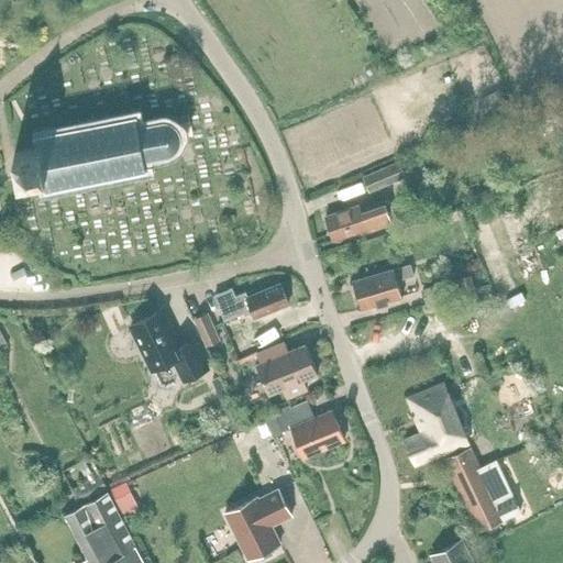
[(165,120),(139,125),(138,117),(35,136),(39,150),(14,154),(20,180),(44,176),(46,188),(147,167),(145,158),(172,154),(174,152),(176,151),(178,148),(179,145),(180,143),(181,140),(181,138),(180,134),(180,132),(179,129),(177,127),(175,124),(173,123),(170,122),(167,121),(165,120)]
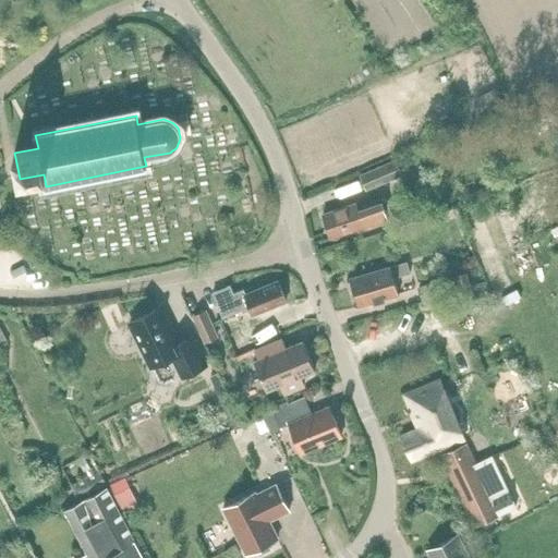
[(361,176),(365,187),(367,191),(402,176),(396,161),(361,176)]
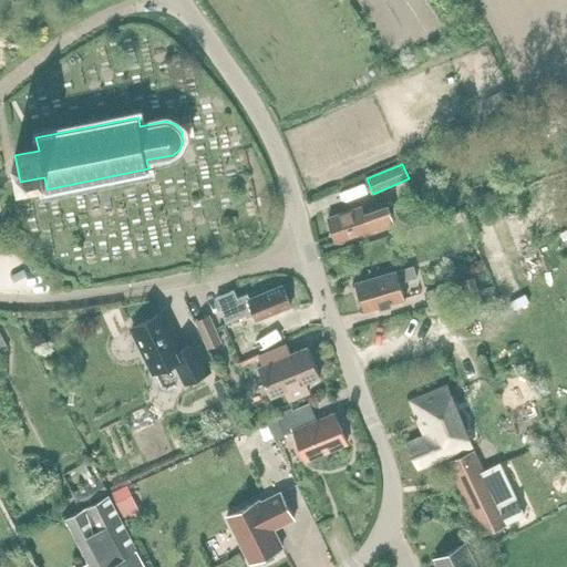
[(507,225),(523,218),(515,202),(500,209),(507,225)]
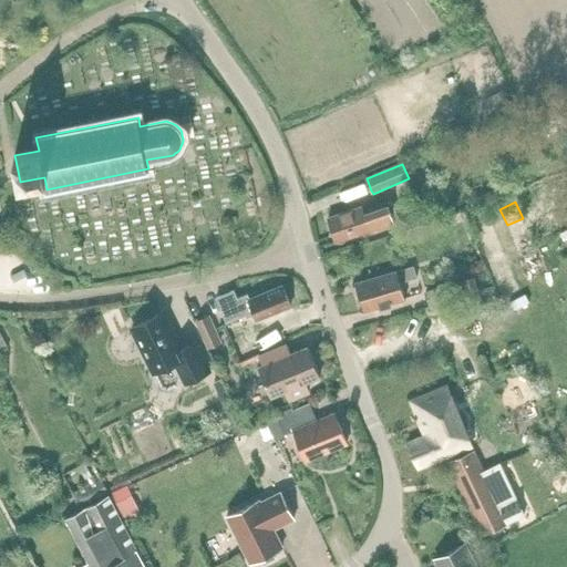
[(337,243),(400,220),(394,206),(366,216),(362,206),(329,218),(337,243)]
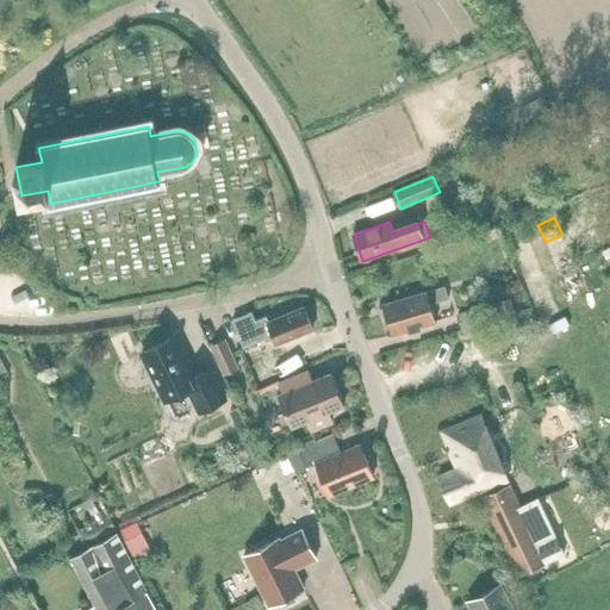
[(431,304),(449,299),(446,286),(384,305),(393,335),(436,322),(431,304)]
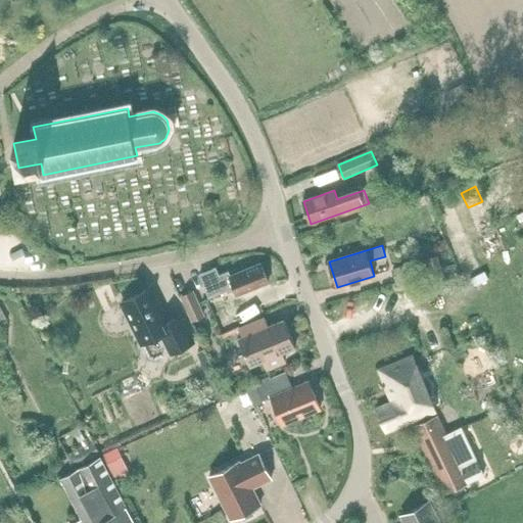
[(209,297),(234,288),(237,296),(269,283),(260,264),(231,277),(229,272),(220,276),(217,268),(200,275),(209,297)]
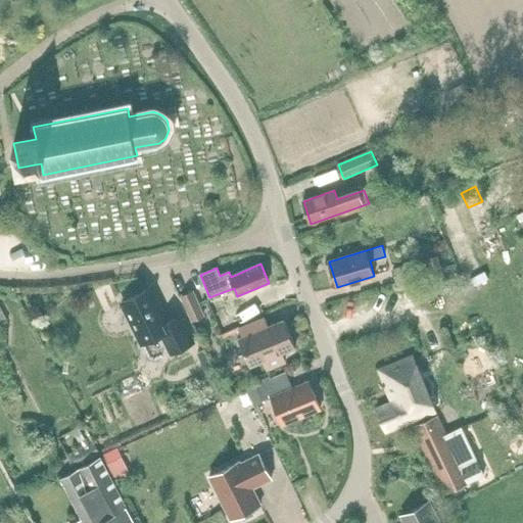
[(150,288),(123,302),(143,343),(162,334),(172,353),(194,343),(181,316),(168,322),(150,288)]
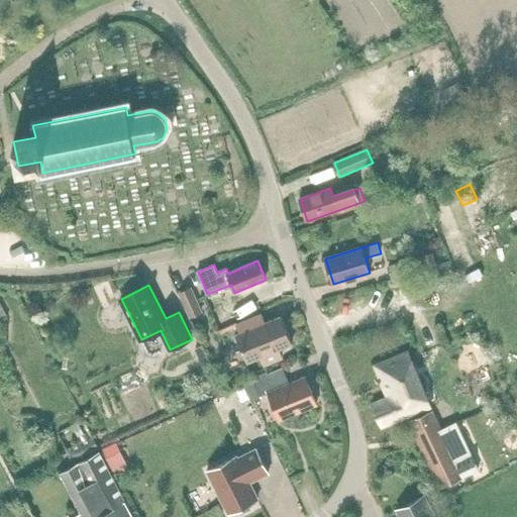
[(191,316),(202,311),(191,288),(180,294),(191,316)]
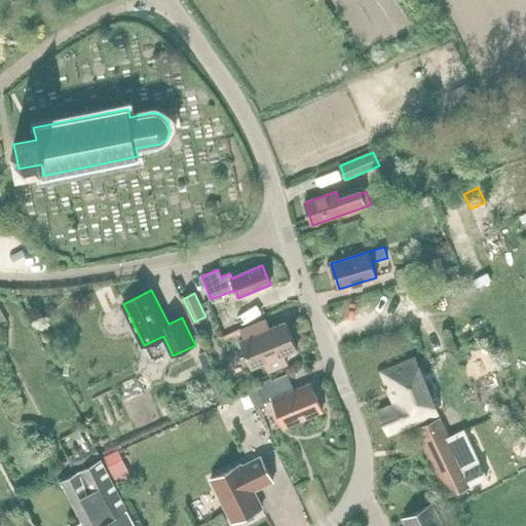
[(241,339),(239,339),(253,370),(254,369),(253,368),(265,363),(269,373),(270,372),(270,371),(286,365),(286,366),(287,365),(284,355),(296,350),(296,351),(297,351),(285,321),(284,322),(285,323),(269,329),(265,320),(264,320),(265,321),(242,330),(242,329),(241,329),(245,339),(241,340),(241,339)]
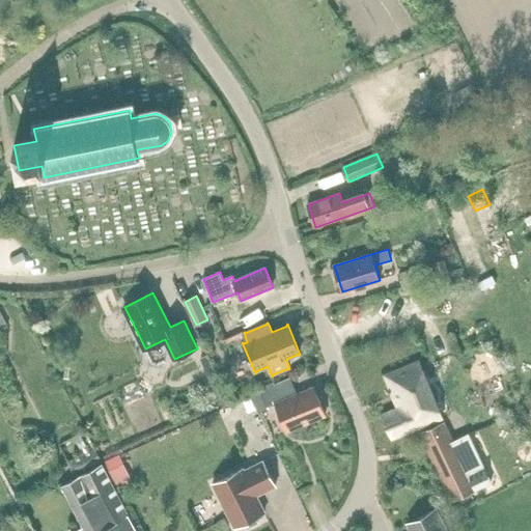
[(200,358),(211,380),(218,376),(207,355),(200,358)]
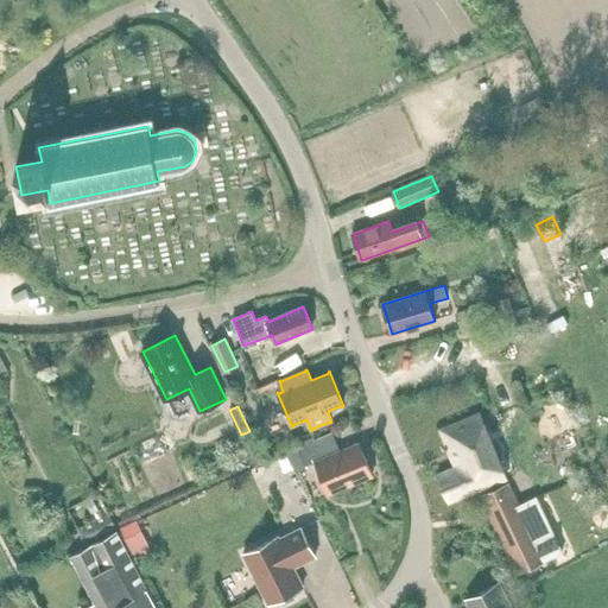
[(519,505),(511,485),(510,482),(505,485),(502,479),(507,477),(480,413),(441,430),(456,468),(438,475),(448,501),(482,487),(485,492),(481,494),(518,574),(563,553),(537,498),(519,505)]
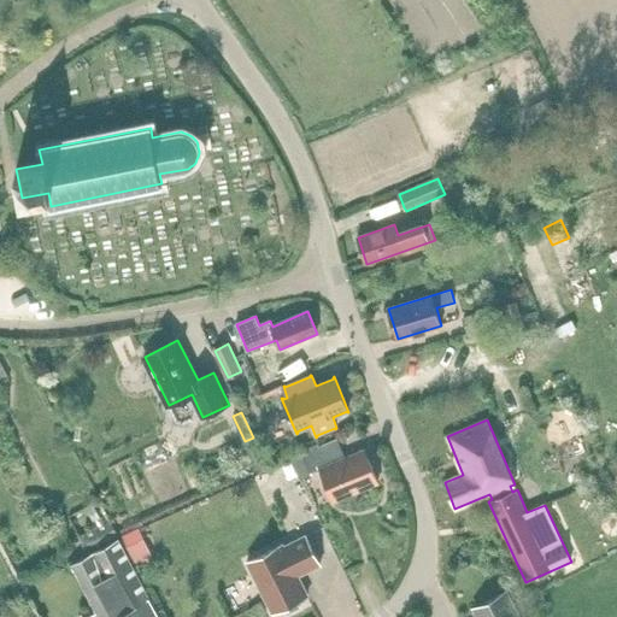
[(338,440),(293,458),(303,483),(313,480),(311,475),(321,471),(334,501),(342,498),(344,500),(357,495),(356,493),(378,483),(364,450),(346,458),(338,440)]
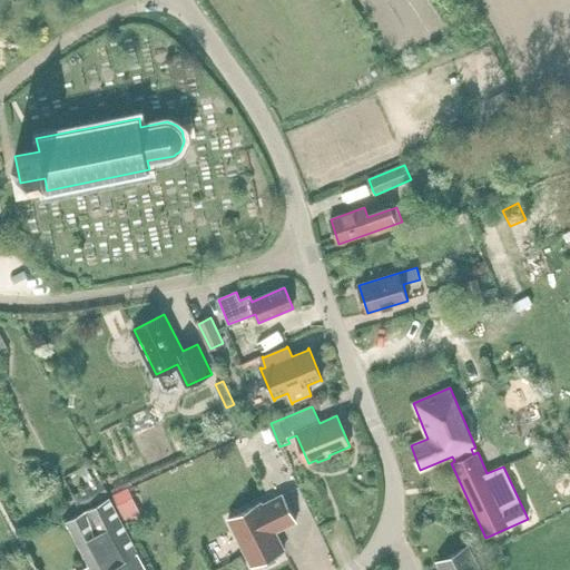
[(81,511),(110,497),(102,482),(97,484),(87,465),(80,469),(90,488),(74,495),(81,511)]
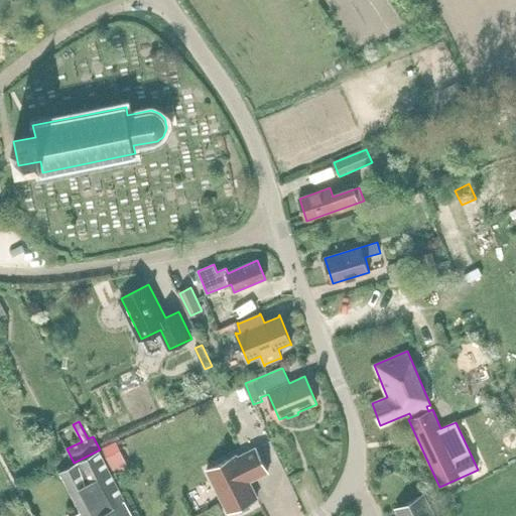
[(116,442),(103,448),(107,456),(119,450),(116,442)]
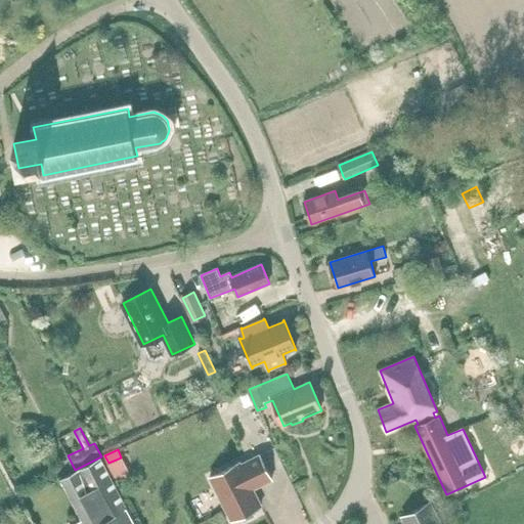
[(243,461),(210,477),(232,521),(242,516),(244,522),(259,515),(256,509),(265,505),(257,487),(276,478),(264,453),(245,464),(243,461)]
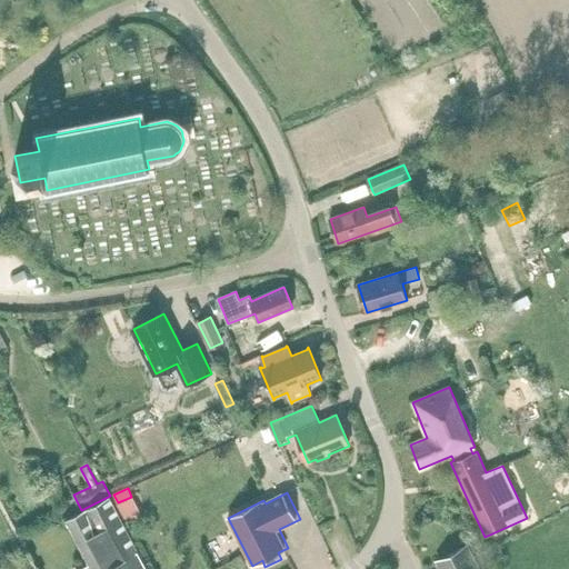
[(146,568),(109,498),(67,520),(91,566),(85,568),(146,568)]
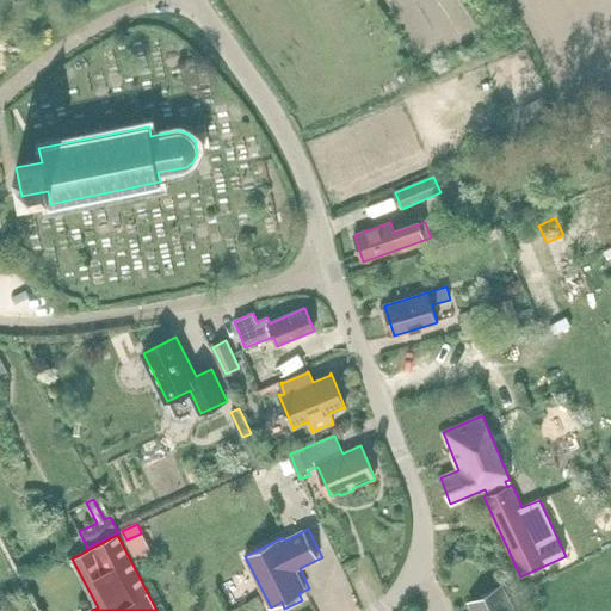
[(473,610),(513,610),(501,586),(469,603),(473,610)]
